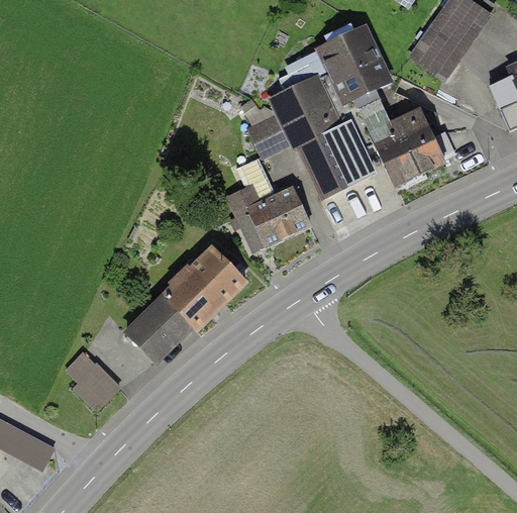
[(446,82),(493,11),(475,0),(445,0),(409,59),(446,82)]
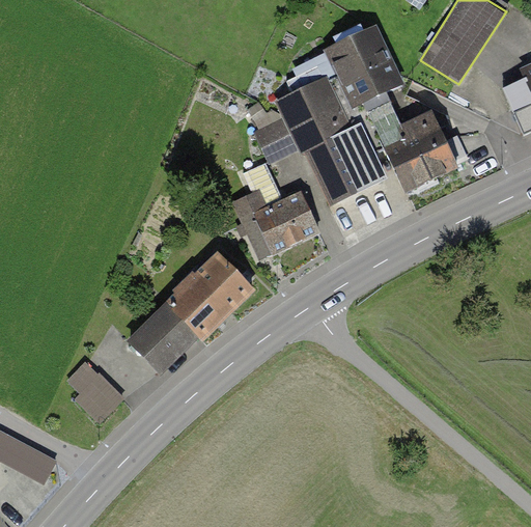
[(406,81),(379,21),(329,44),(356,103),(406,81)]
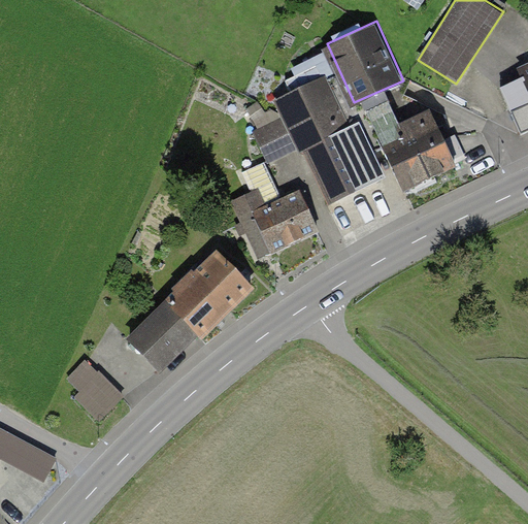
[(527,57),(513,64),(527,99),(527,57)]
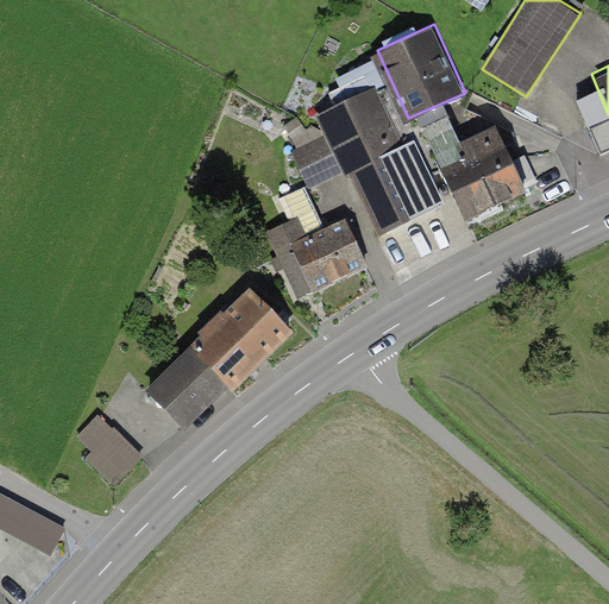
[(408,163),(377,85),(320,108),(351,186),(408,163)]
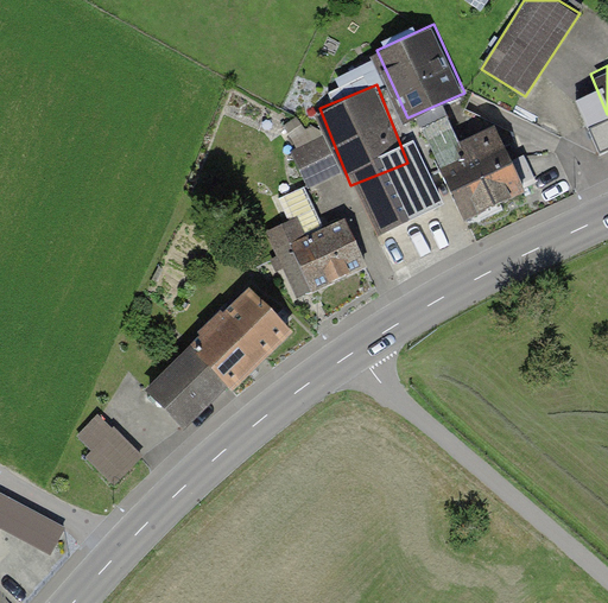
[(438,153),(468,220),(532,191),(504,125),(438,153)]
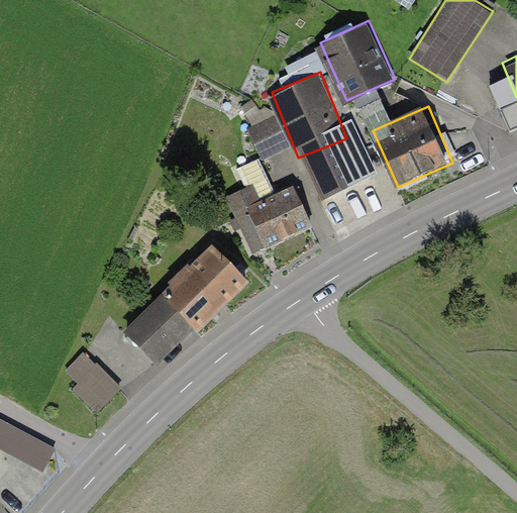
[(250,124),(266,156),(291,143),(275,112),(250,124)]
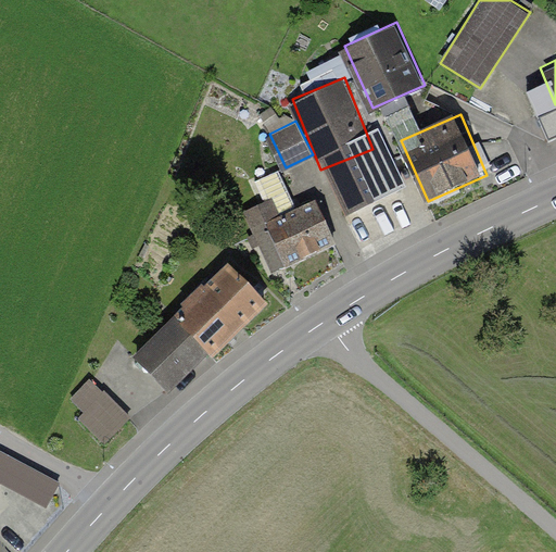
[(394,141),(320,170),(337,213),(411,184),(394,141)]
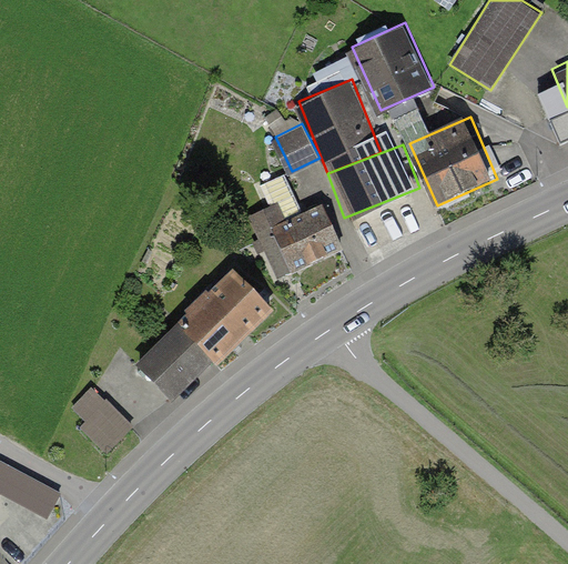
[(255,233),(274,277),(341,248),(323,204),(255,233)]
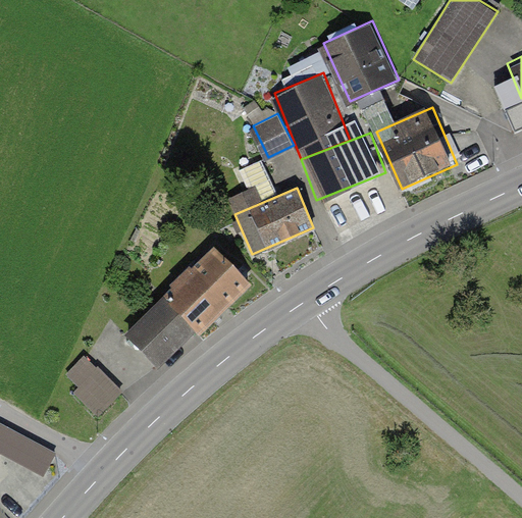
[(163,299),(195,333),(250,282),(217,248),(163,299)]
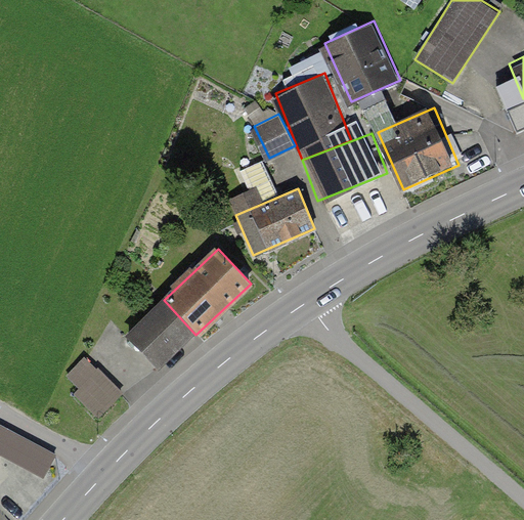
[(160,367),(195,335),(164,300),(128,333),(160,367)]
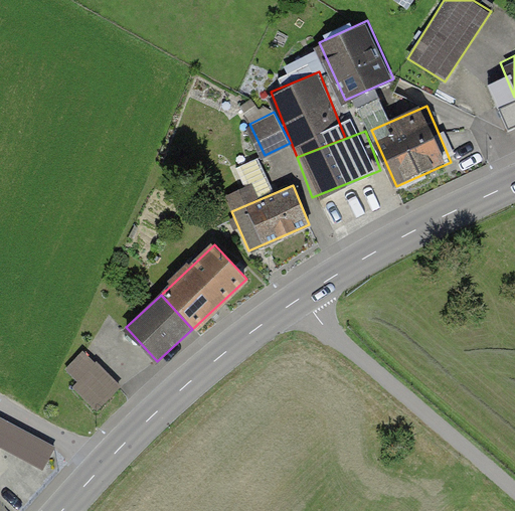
[(99,412),(123,389),(83,349),(60,372),(99,412)]
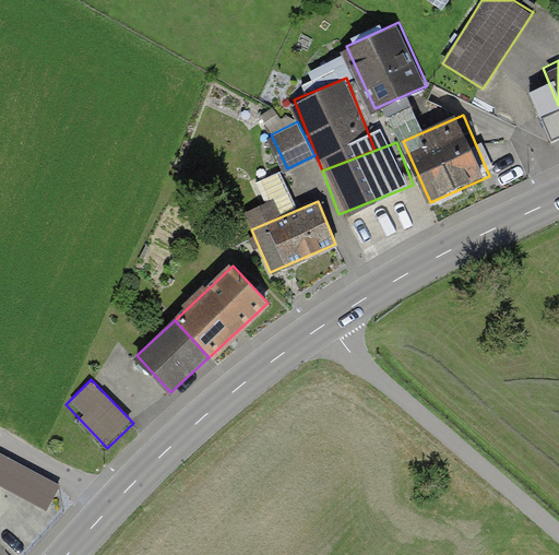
[(60,485),(0,451),(0,486),(46,511),(60,485)]
